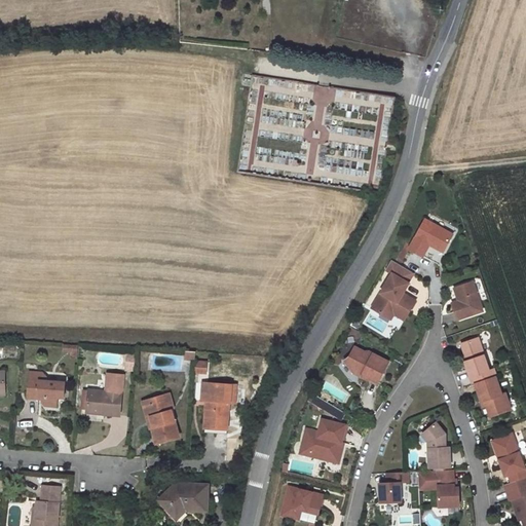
[(396,149),(397,142),(387,141),(386,148),(396,149)]
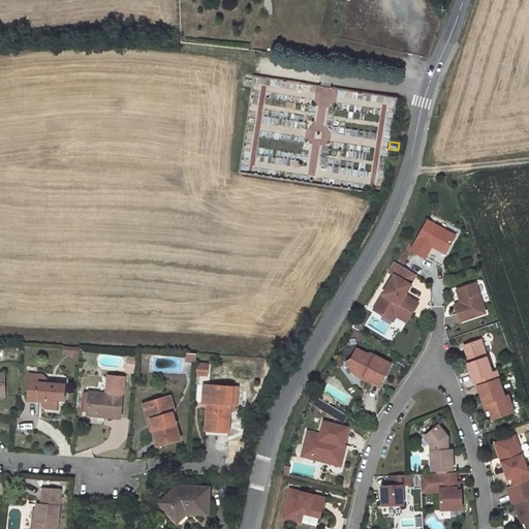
[(412,250),(426,258),(432,246),(434,243),(447,251),(456,236),(428,220),(412,250)]
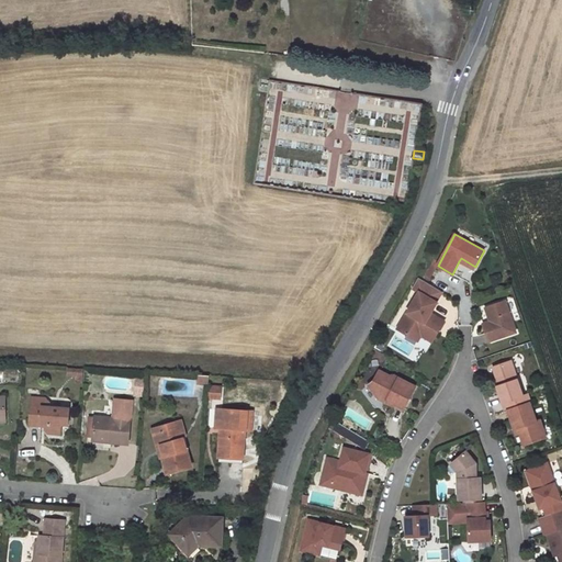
[(475,267),(461,258),(459,261),(473,269),(475,267)]
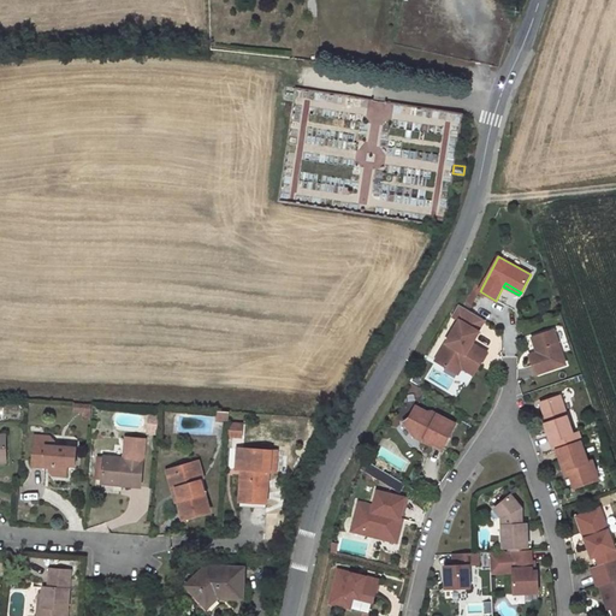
[(480,291),(475,288),(466,303),(471,307),(480,291)]
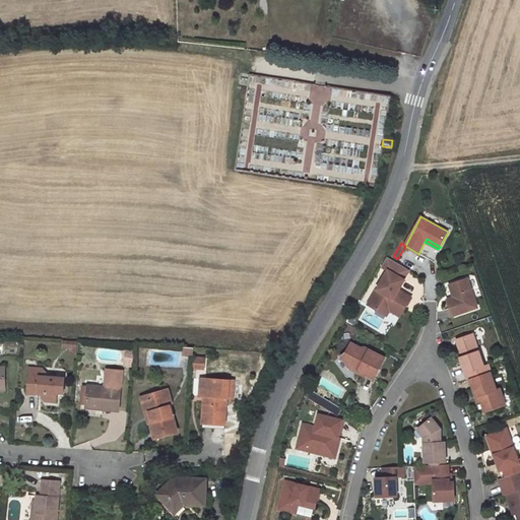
[(407,269),(387,257),(382,266),(388,270),(368,305),(378,311),(379,309),(385,308),(390,311),(396,315),(401,307),(399,305),(400,302),(406,306),(411,298),(398,289),(404,280),(403,279),(402,278),(407,269)]
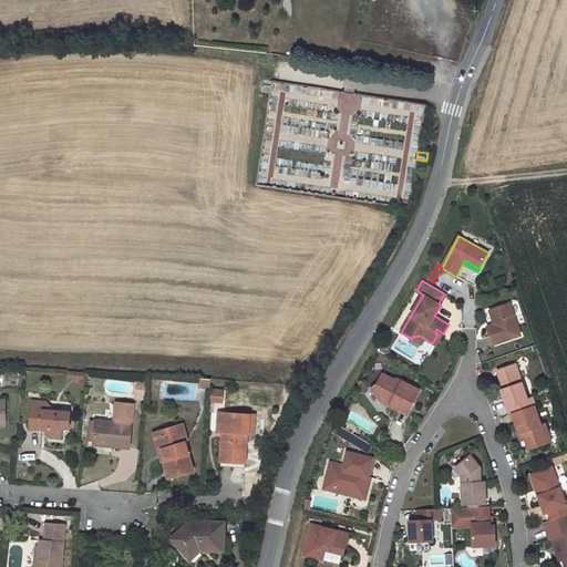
[(509,303),(491,310),(495,325),(487,327),(494,344),(521,336),(509,303)]
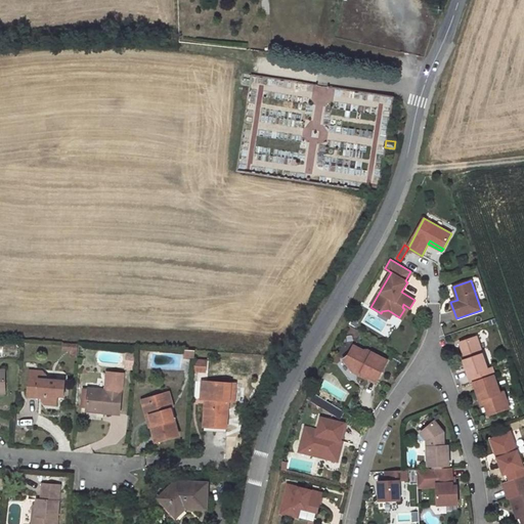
[(404,309),(399,317),(403,319),(409,308),(403,304),(402,307),(404,309)]
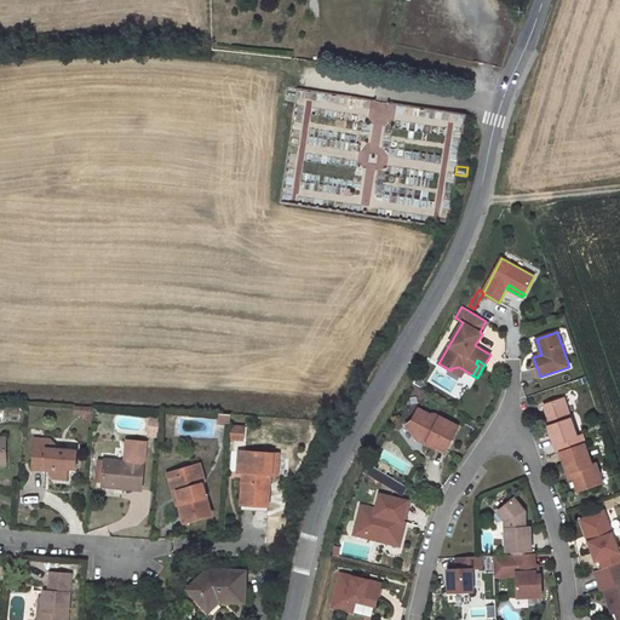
[(452,368),(451,371),(461,377),(465,371),(459,367),(452,368)]
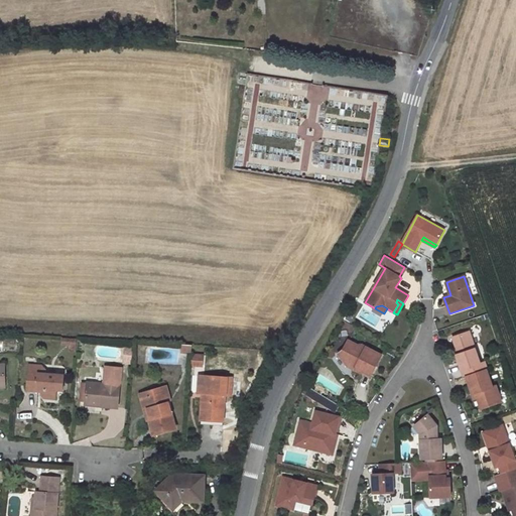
[(462,370),(480,364),(480,363),(469,332),(453,338),(459,354),(457,355),(462,370)]
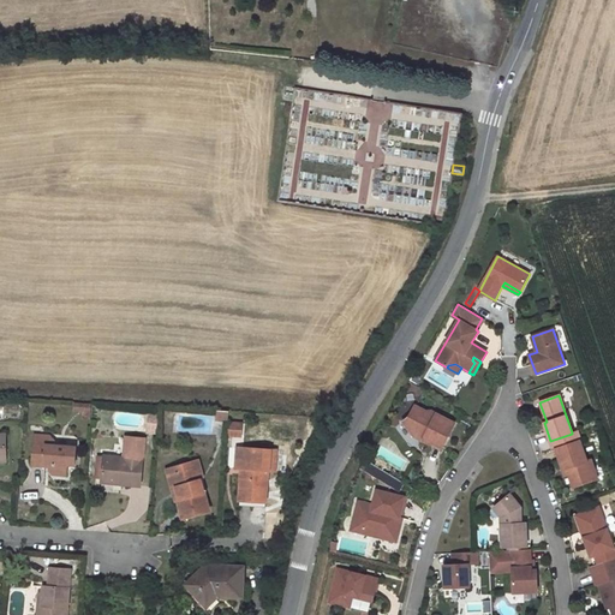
[(433,442),(442,447),(455,423),(431,411),(427,411),(415,405),(408,417),(402,422),(413,436),(416,434),(422,437),(423,437),(424,441),(430,443),(433,442)]
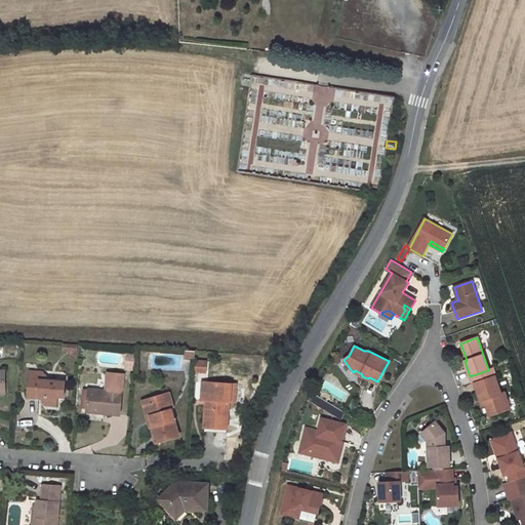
[(195,359),(195,351),(185,351),(185,358),(195,359)]
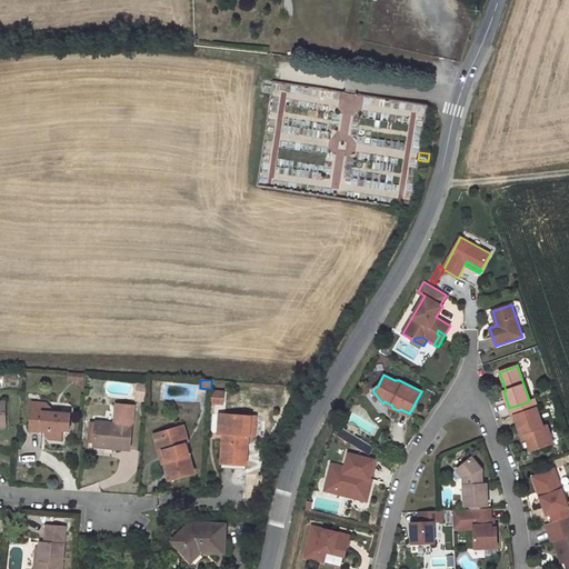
[(223,403),(225,391),(211,390),(210,402),(223,403)]
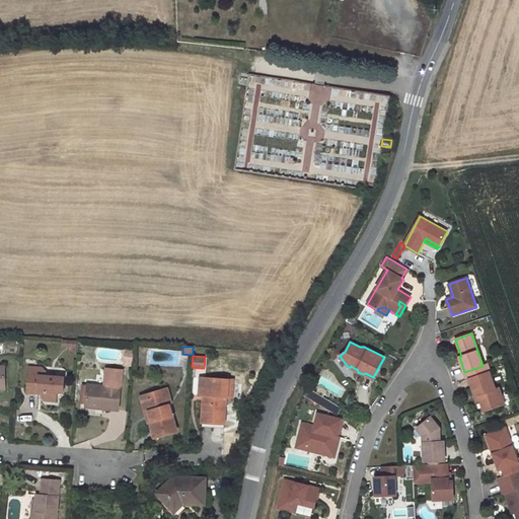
[(466,378),(490,371),(487,364),(483,365),(483,366),(464,372),(466,378)]
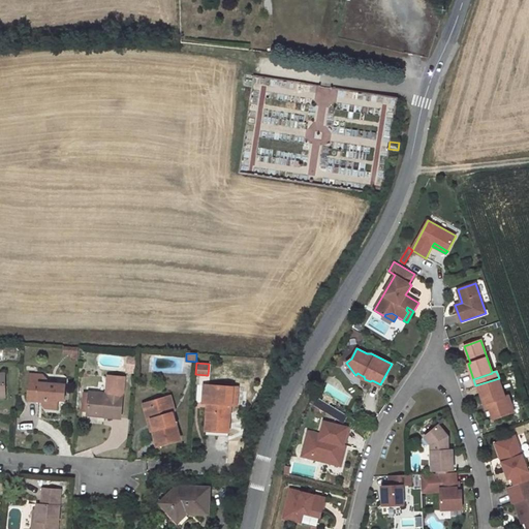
[(48,383),(40,382),(40,374),(30,374),(28,400),(42,401),(42,404),(45,408),(58,408),(58,399),(64,400),(65,384),(48,383)]
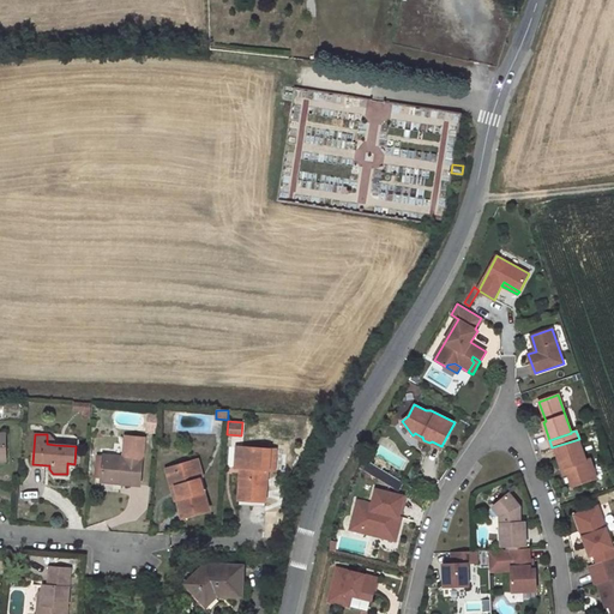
[(145,438),(126,437),(125,457),(104,456),(103,468),(97,467),(96,477),(122,480),(121,483),(142,485),(145,438)]
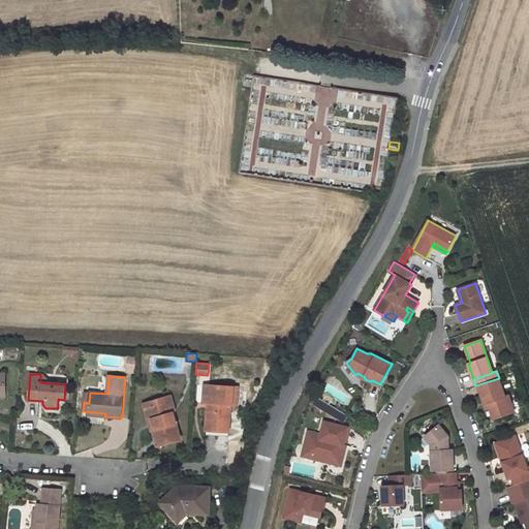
[(504,397),(498,378),(477,385),(485,404),(488,403),(490,408),(494,418),(514,412),(508,396),(504,397)]
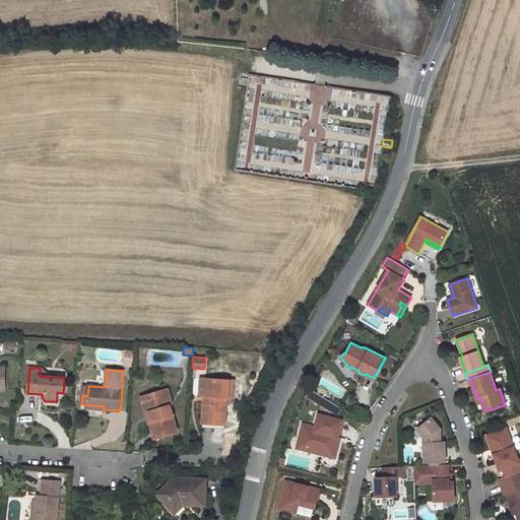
[(202,427),(224,428),(226,397),(228,397),(229,380),(204,379),(203,396),(204,396),(208,396),(208,400),(204,400),(202,427)]
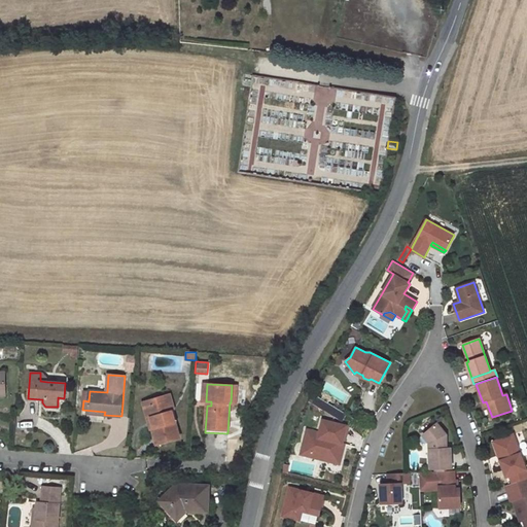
[(170,394),(164,396),(168,412),(172,411),(174,410),(170,394)]
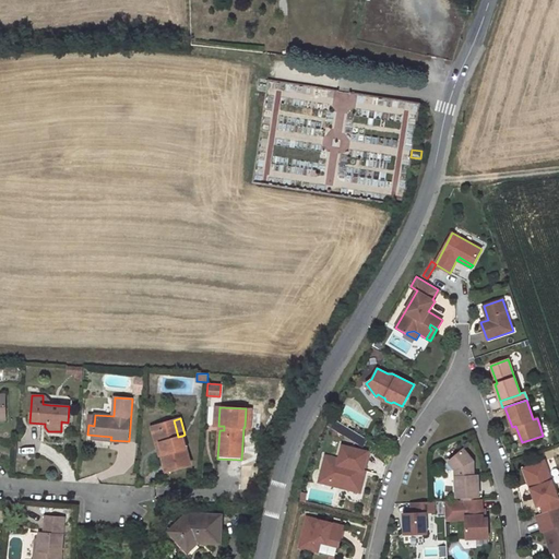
[(174,420),(163,424),(164,427),(154,430),(158,443),(161,442),(164,454),(162,454),(167,472),(191,464),(182,436),(178,437),(174,420)]
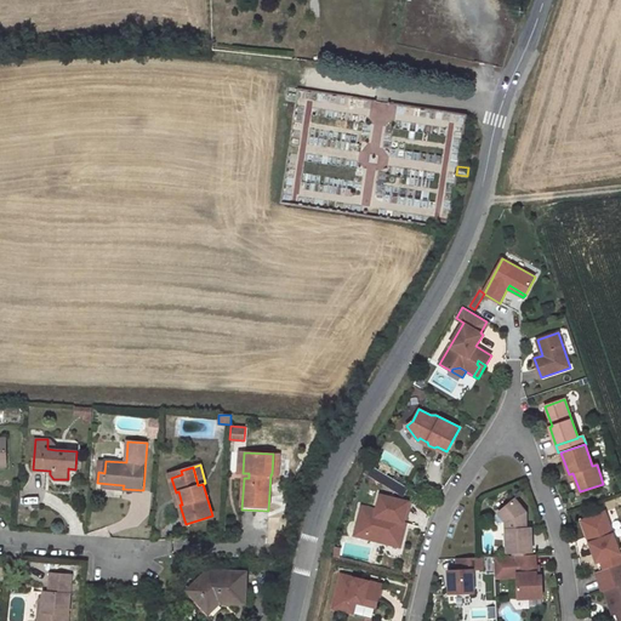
[(181,471),(169,474),(178,506),(180,505),(182,505),(178,491),(176,493),(171,478),(182,474),(181,471)]
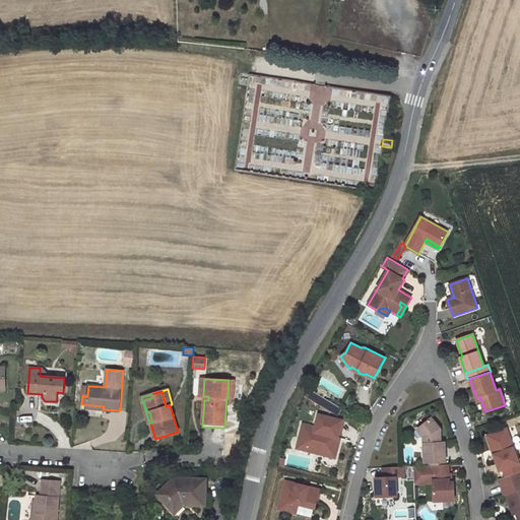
[(312,394),(309,401),(322,408),(325,401),(312,394)]
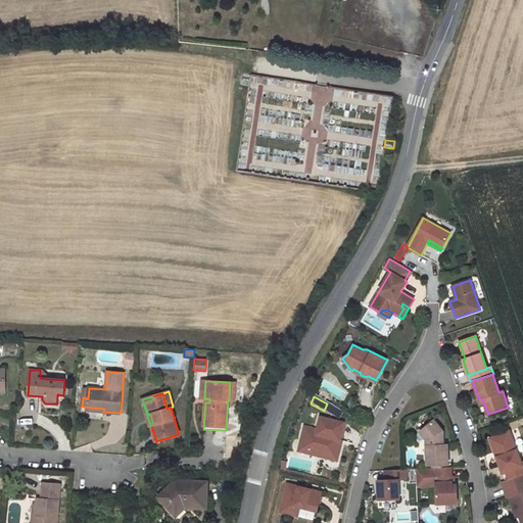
[(318,429),(304,426),(301,440),(308,441),(306,453),(326,458),(327,454),(338,457),(341,444),(336,443),(337,439),(340,439),(344,423),(321,417),(318,429)]
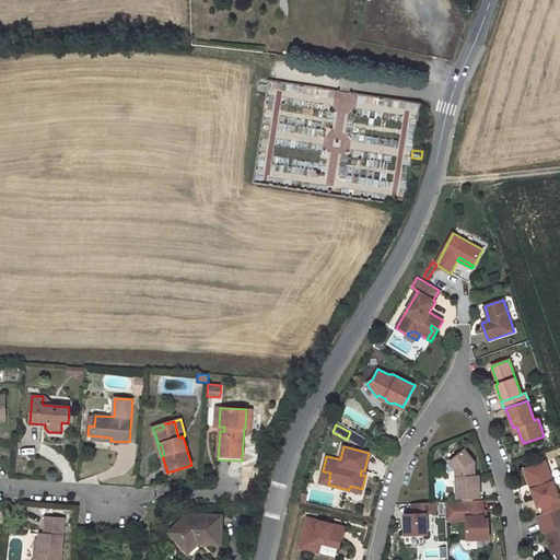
[(456,470),(457,498),(463,498),(479,497),(479,476),(475,476),(474,462),(464,450),(450,462),(456,470)]
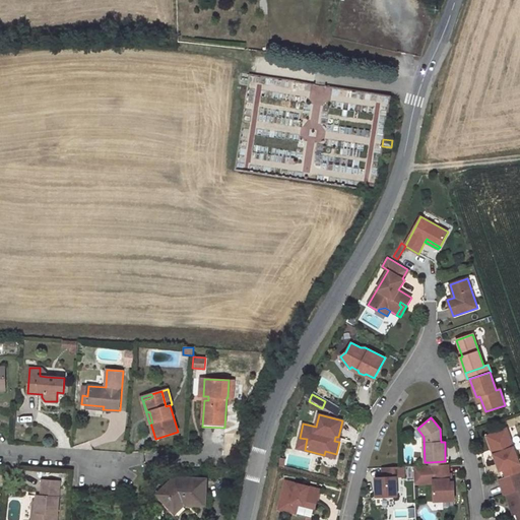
[(519,463),(507,429),(486,436),(500,470),(503,469),(519,463)]
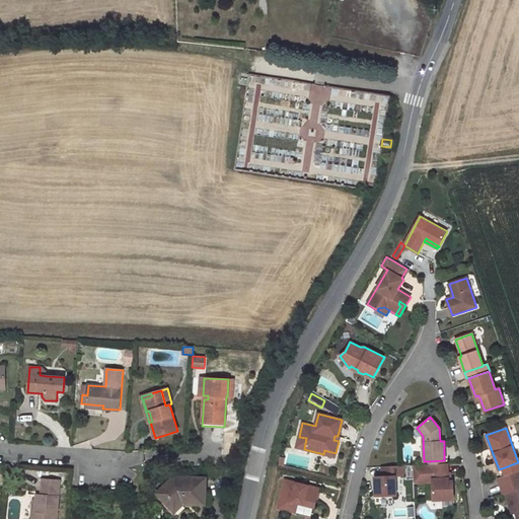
[(306,438),(299,437),(296,447),(304,449),(306,438)]
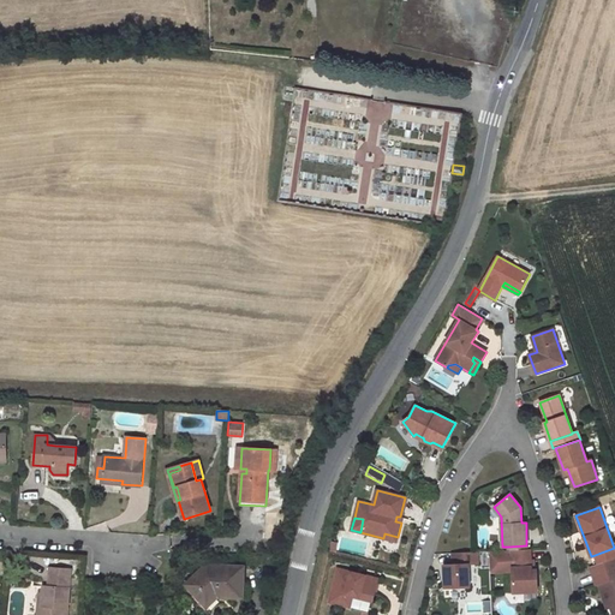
[(614,549),(614,548),(595,555),(598,563),(614,557),(614,549)]
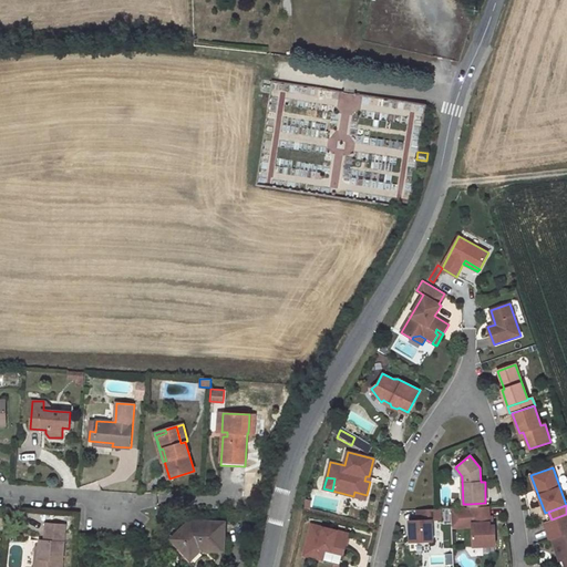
[(488,516),(488,506),(486,506),(468,507),(451,508),(452,527),(472,526),(473,546),(495,545),(494,525),(492,525),(490,525),(488,516)]
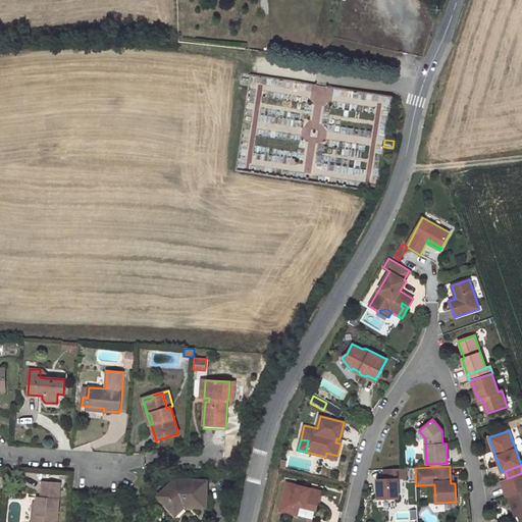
[(405,468),(384,469),(384,479),(377,479),(378,500),(398,499),(397,479),(405,479),(405,468)]
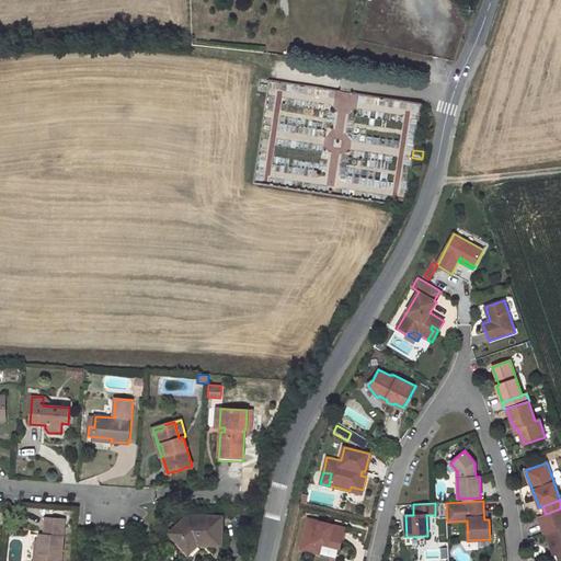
[(560,560),(560,508),(546,514),(538,517),(544,534),(546,533),(552,550),(556,549),(557,553),(559,560),(560,560)]
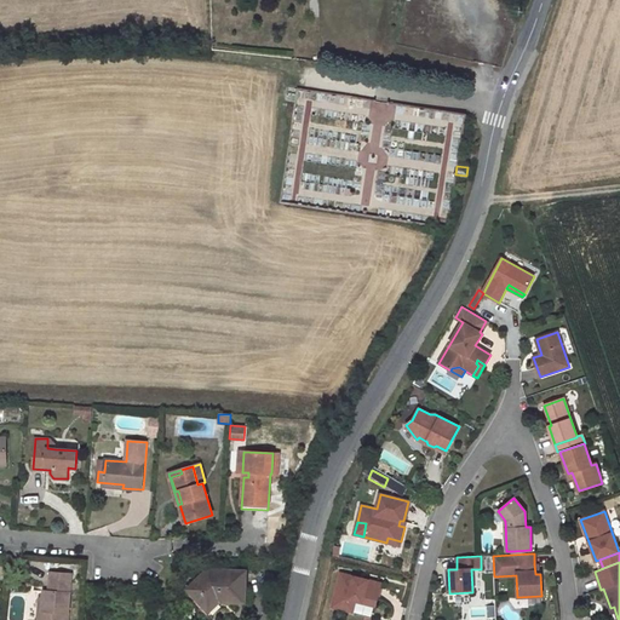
[(245,573),(208,570),(189,589),(208,609),(219,600),(244,601),(245,573)]
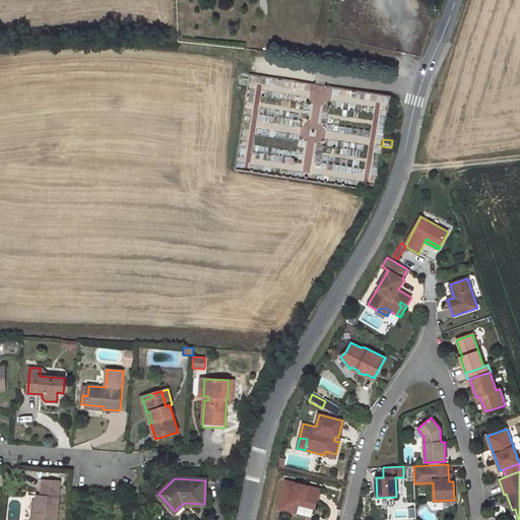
[(41,496),(37,495),(37,502),(35,516),(31,519),(56,519),(60,480),(43,479),(41,496)]
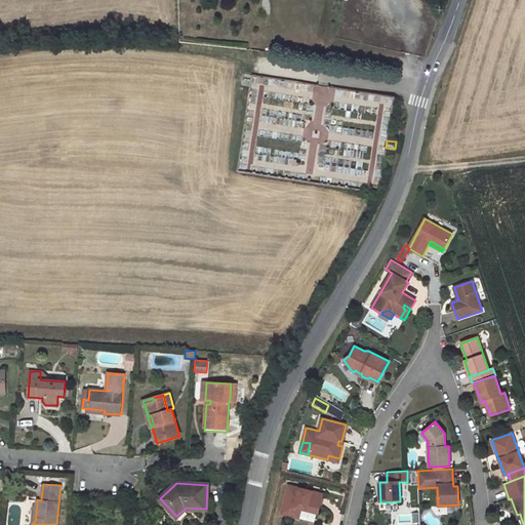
[(288,485),(281,514),(298,518),(300,509),(317,513),(322,494),(288,485)]
